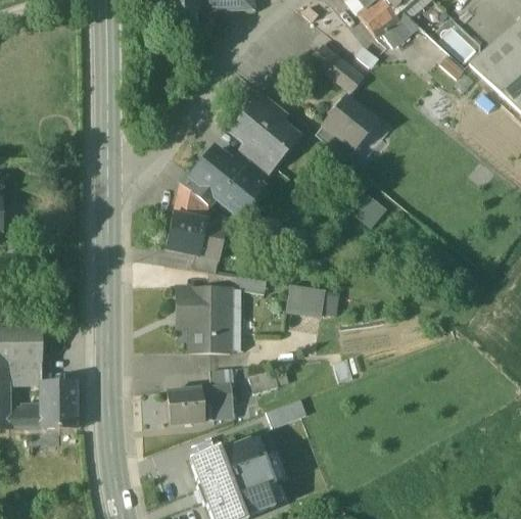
[(164,0),(166,12),(167,12),(197,10),(198,10),(197,0),(164,0)]
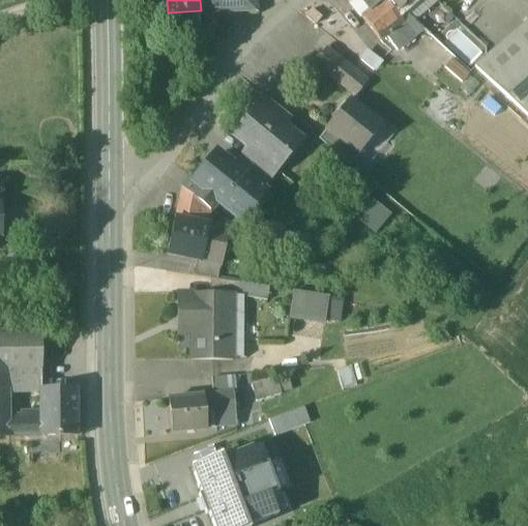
[(200,0),(201,10),(226,9),(225,0),(200,0)]
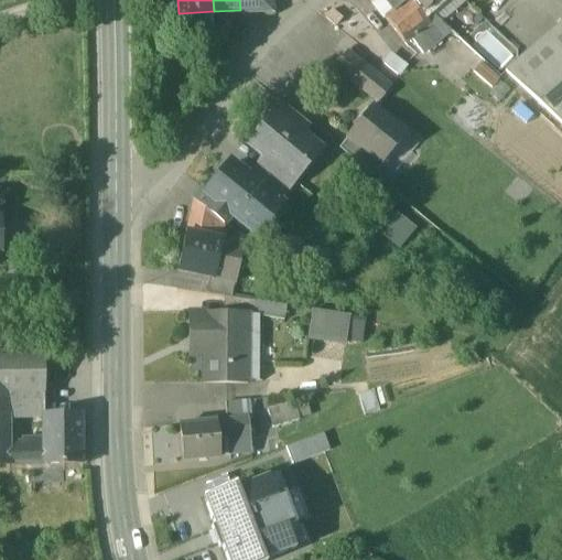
[(239,0),(240,10),(273,8),(272,0),(239,0)]
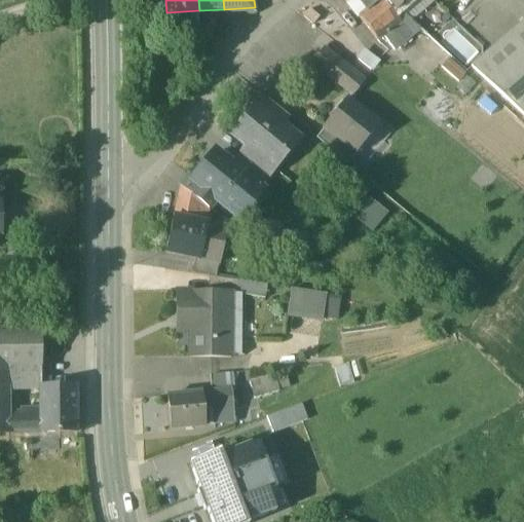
[(348,0),(361,16),(374,5),(373,3),(378,0),(348,0)]
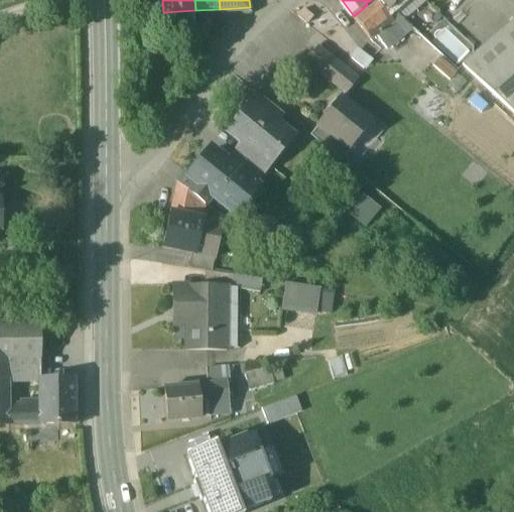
[(366,3),(367,5),(354,16),(364,28),(375,19),(386,11),(378,0),(371,0),(366,3)]
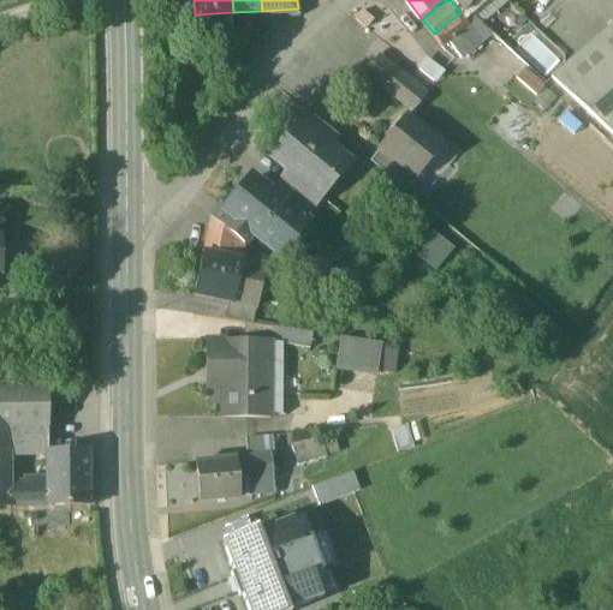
[(451,0),(460,13),(462,12),(468,9),(476,0),(451,0)]
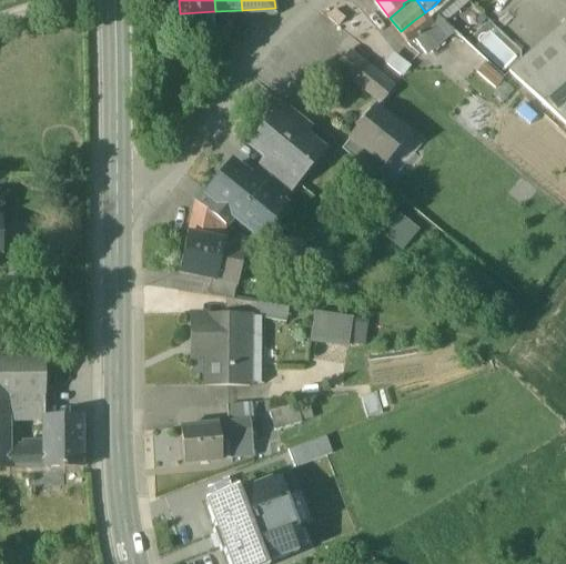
[(440,0),(432,8),(435,11),(447,0),(440,0)]
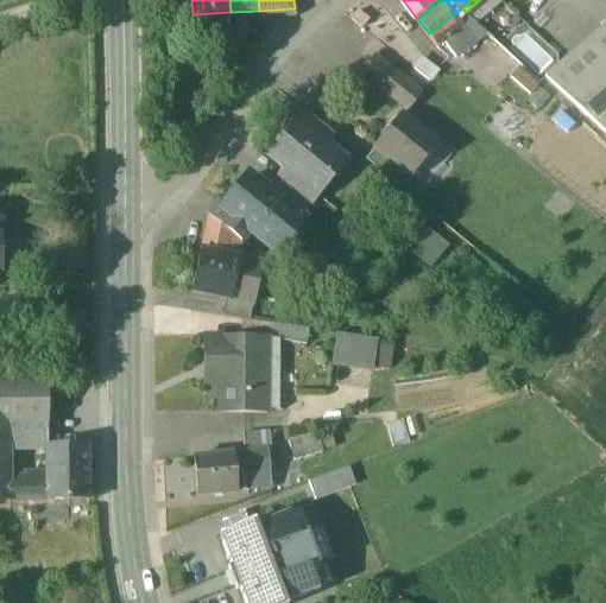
[(466,12),(462,8),(456,12),(464,21),(477,39),(487,31),(466,12)]
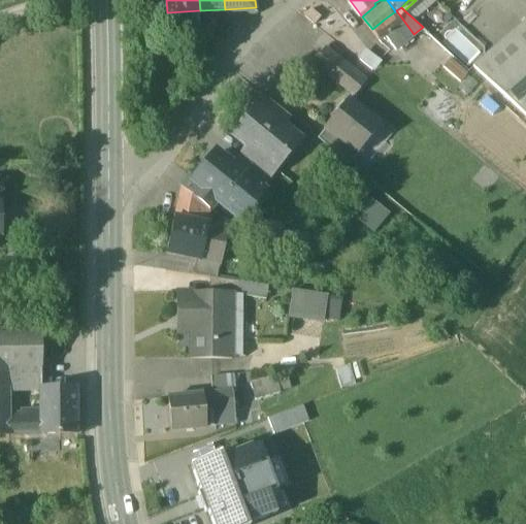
[(199,10),(168,12),(169,26),(172,29),(197,28),(200,24),(199,10)]
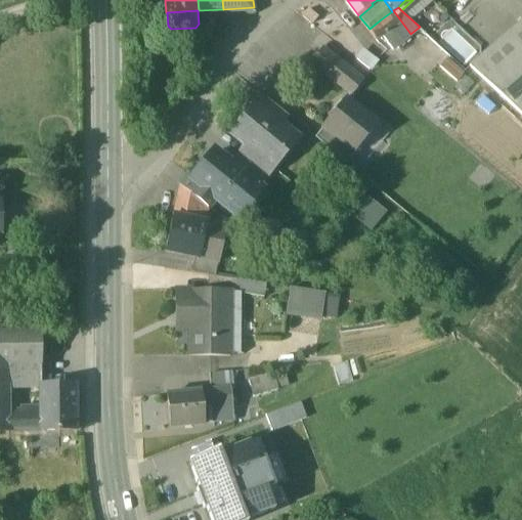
[(392,11),(381,19),(387,28),(399,18),(393,10),(392,11)]
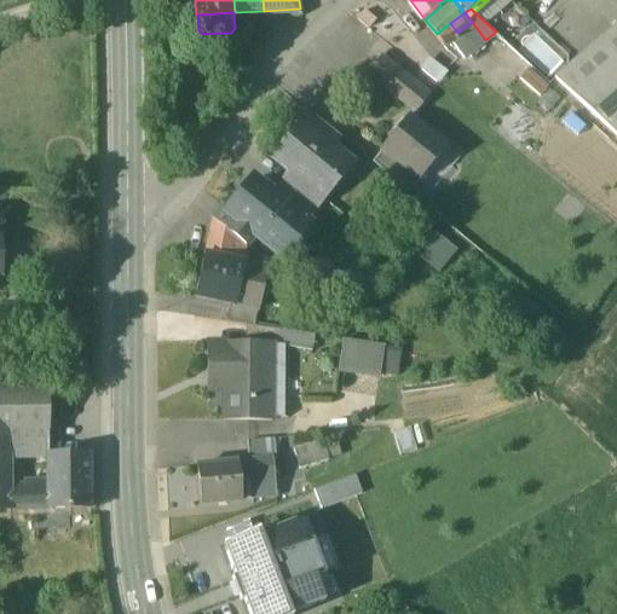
[(457,33),(451,38),(454,41),(465,57),(485,40),(472,22),(457,33)]
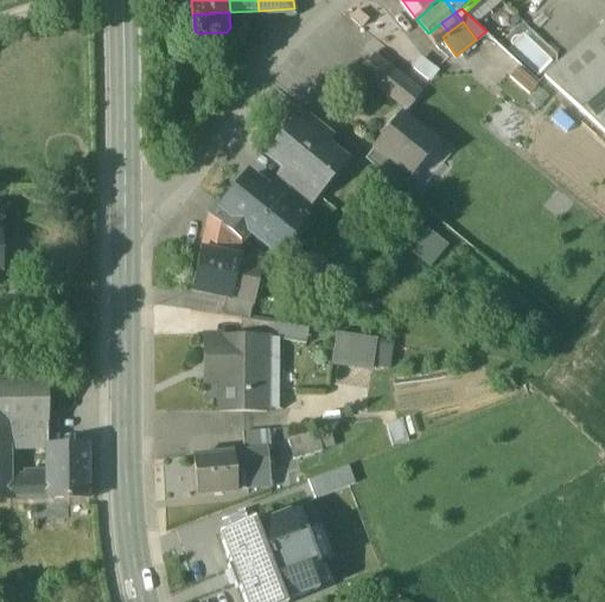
[(441,23),(428,33),(437,43),(443,37),(449,32),(441,23)]
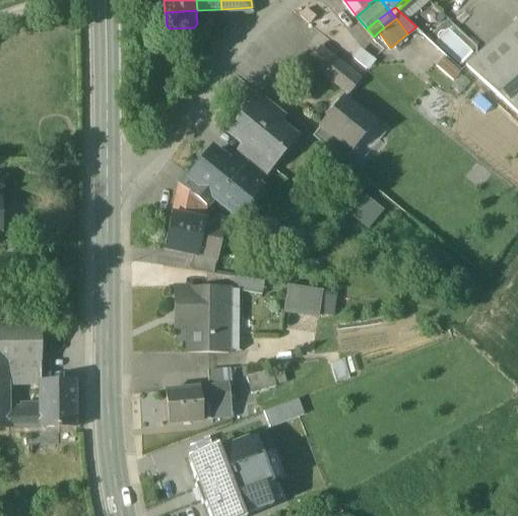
[(517,21),(516,20),(466,65),(517,113),(517,21)]
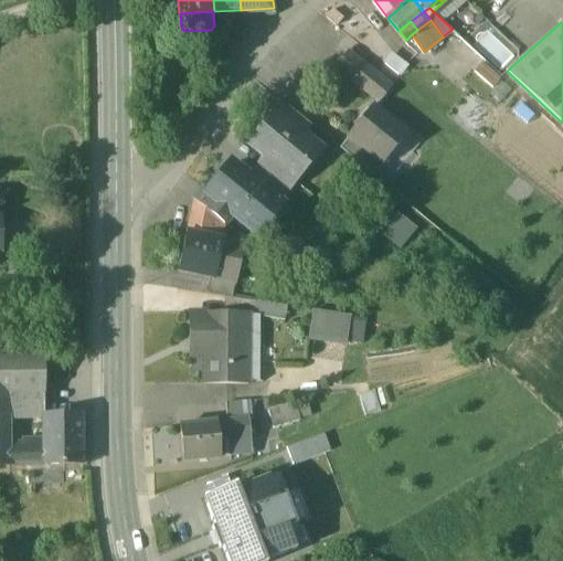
[(392,86),(348,50),(337,64),(380,101),(392,86)]
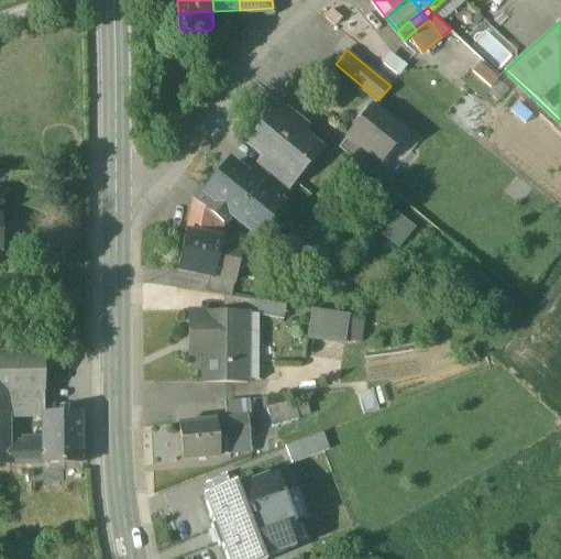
[(308,121),(284,100),(275,111),(299,131),(308,121)]
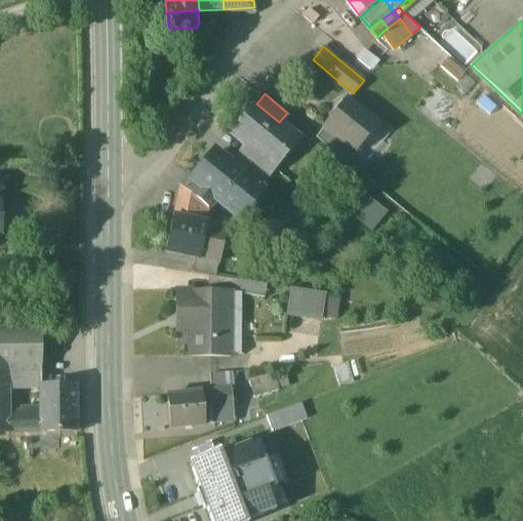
[(377,123),(347,97),(323,125),(324,125),(345,143),(355,151),(377,123)]
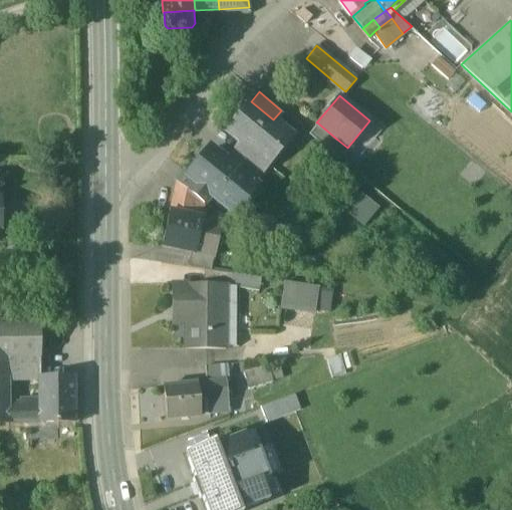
[(273,119),(251,101),(242,112),(243,113),(239,118),(236,115),(226,129),(242,142),(243,141),(266,160),(288,132),(273,119)]
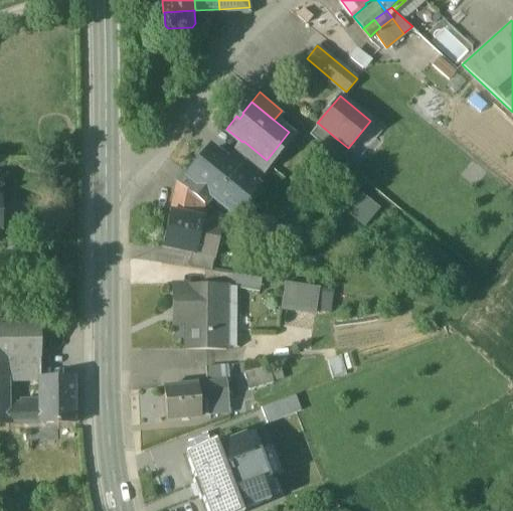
[(338,140),(318,123),(310,133),(330,149),(338,140)]
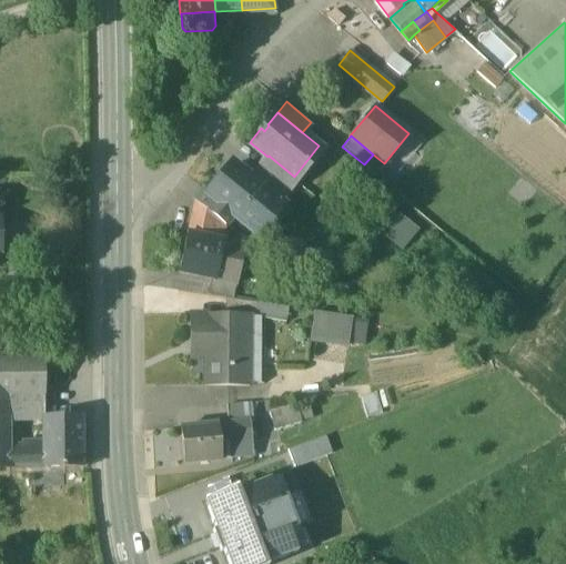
[(294,177),(269,155),(268,157),(261,168),(285,188),(294,177)]
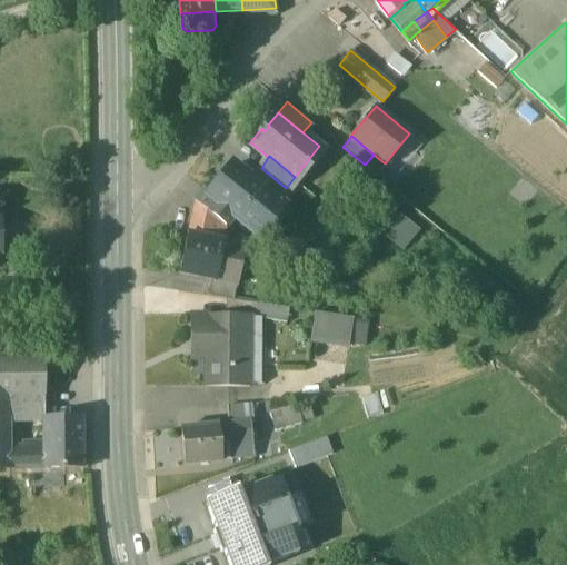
[(227,177),(225,181),(220,178),(209,190),(208,191),(236,214),(236,215),(258,234),(284,202),(278,198),(254,178),(237,165),(230,165),(227,170),(227,177)]
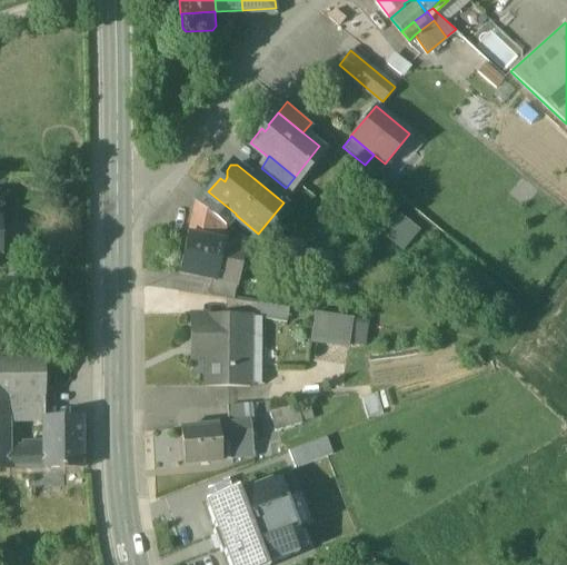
[(286,188),(261,168),(254,178),(278,198),(286,188)]
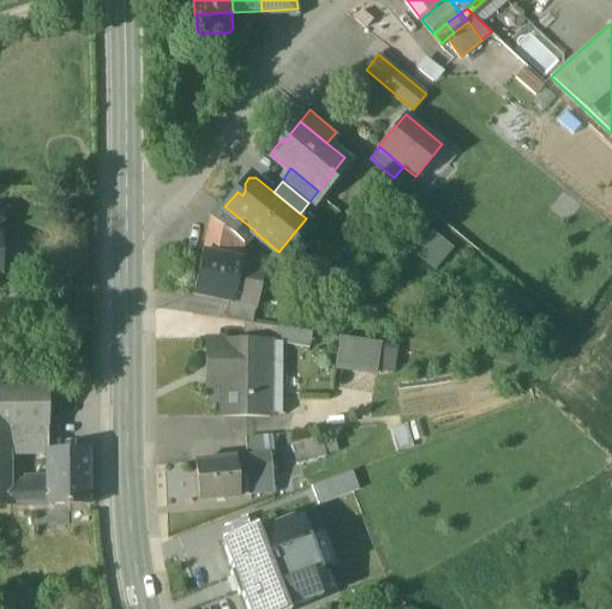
[(255,230),(225,206),(226,205),(222,203),(211,215),(245,242),(255,231),(255,230)]
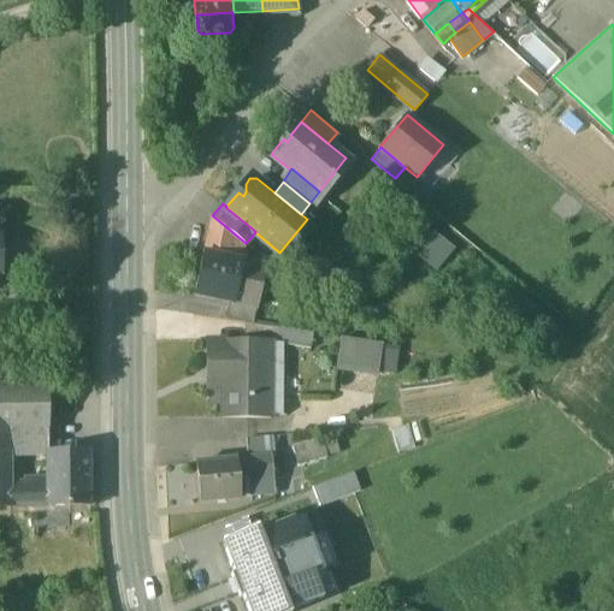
[(212,215),(206,245),(244,253),(246,243),(212,215)]
